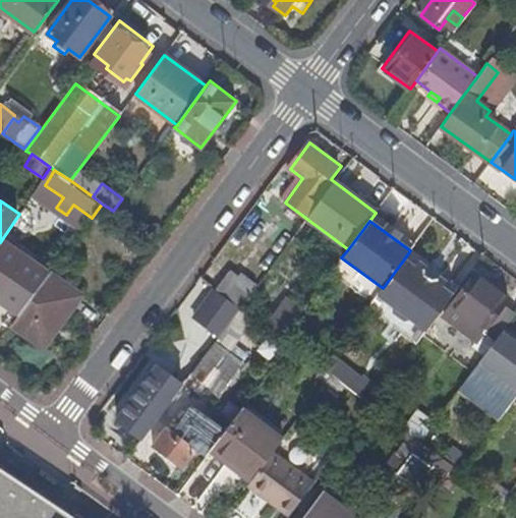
[(32,259),(51,273),(77,236),(64,226),(53,241),(48,237),(32,259)]
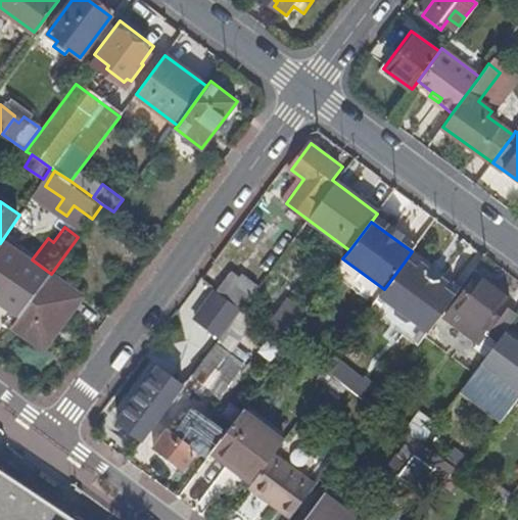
[(415,269),(405,262),(384,289),(378,296),(428,334),(451,304),(455,298),(444,290),(448,286),(440,281),(437,285),(425,277),(428,272),(419,265),(415,269)]
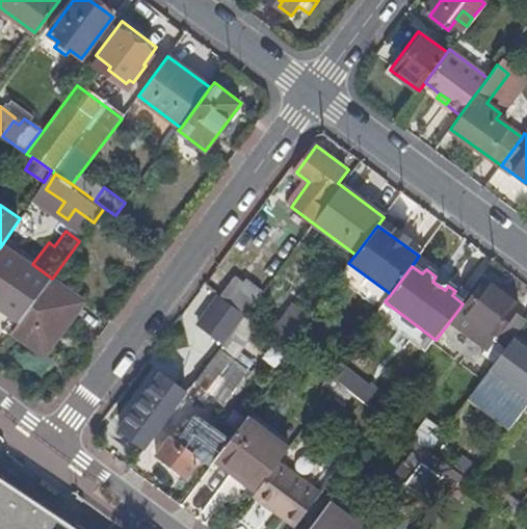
[(239,275),(226,297),(247,314),(265,290),(252,280),(249,283),(239,275)]
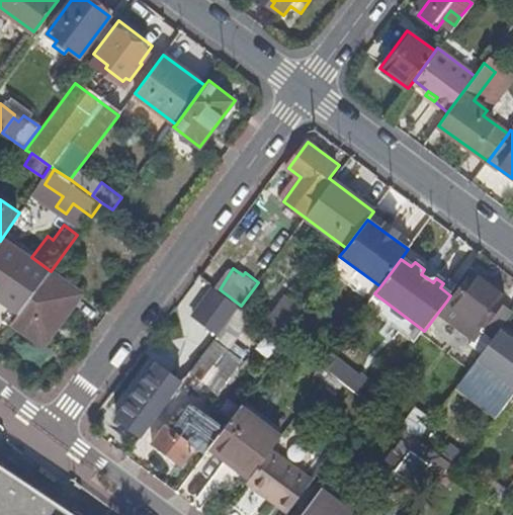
[(507,297),(469,270),(450,295),(446,302),(483,329),(491,319),(503,327),(512,315),(512,311),(502,304),(507,297)]
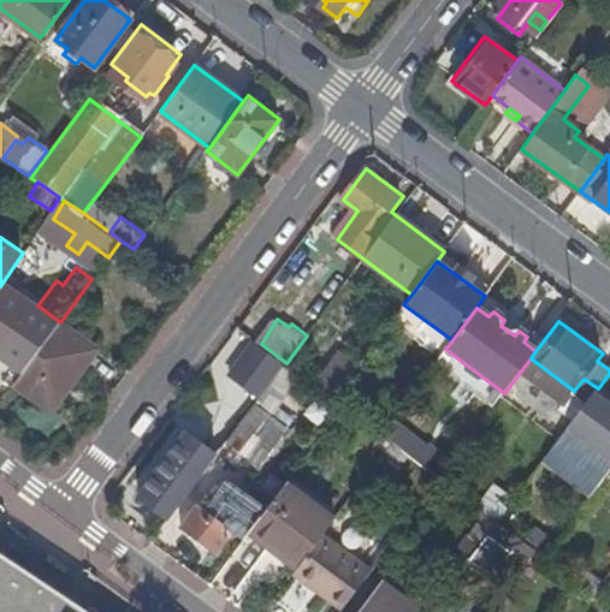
[(13,385),(12,386),(46,410),(65,382),(70,386),(96,351),(59,324),(36,355),(13,385)]
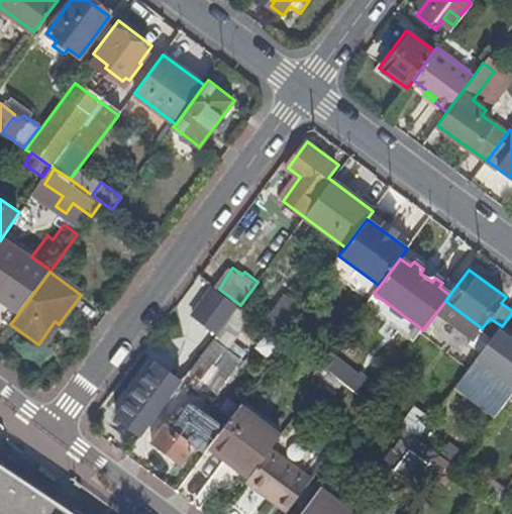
[(0,303),(0,315),(11,323),(30,298),(13,285),(0,303)]
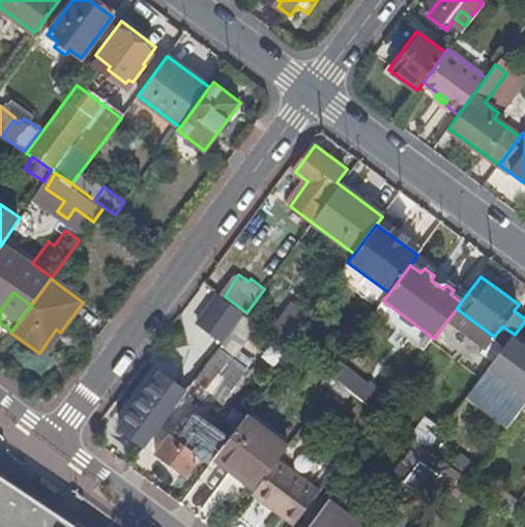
[(246,313),(225,296),(217,308),(226,314),(203,344),(206,347),(200,355),(209,362),(197,380),(224,400),(248,368),(233,356),(259,322),(246,313)]
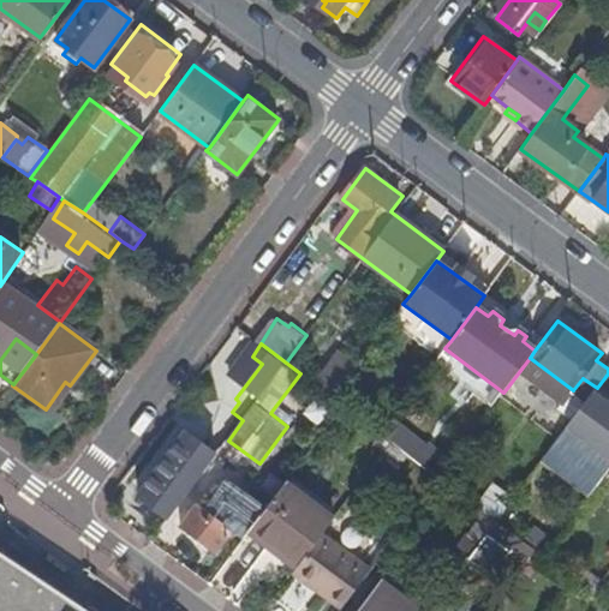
[(318,369),(310,382),(333,399),(341,387),(318,369)]
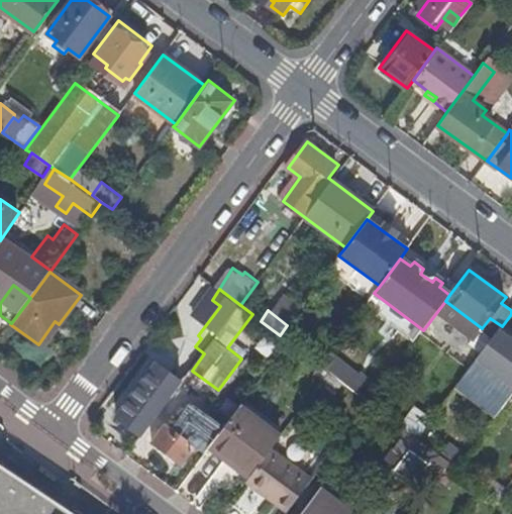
[(511,339),(499,330),(476,360),(511,387),(511,339)]
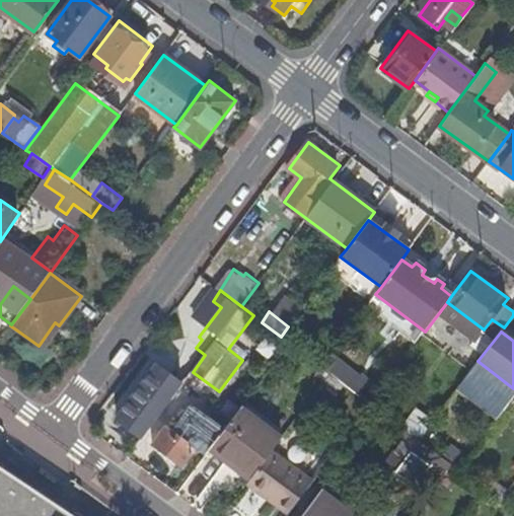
[(321,366),(298,350),(293,357),(287,353),(276,368),(304,389),(321,366)]
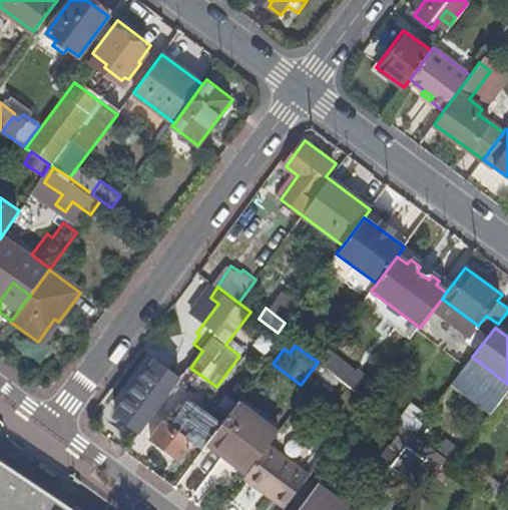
[(118,421),(142,439),(183,383),(159,366),(118,421)]
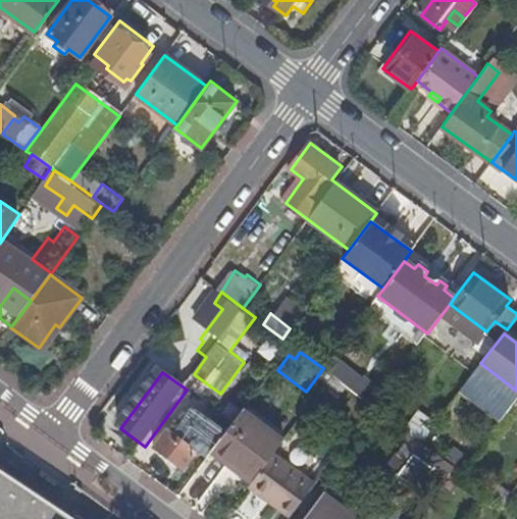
[(347,385),(332,375),(311,405),(324,415),(347,385)]
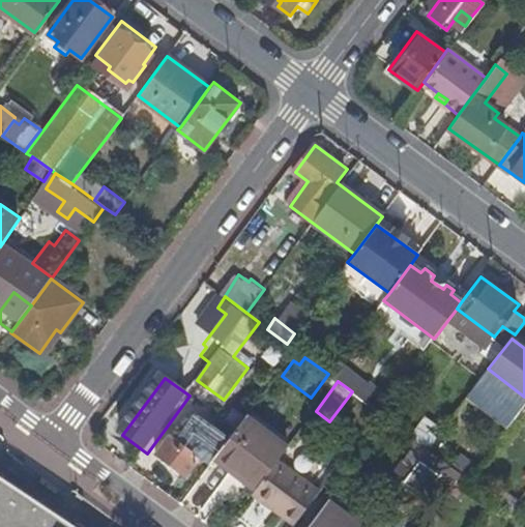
[(216,457),(258,488),(280,459),(290,445),(249,414),(216,457)]
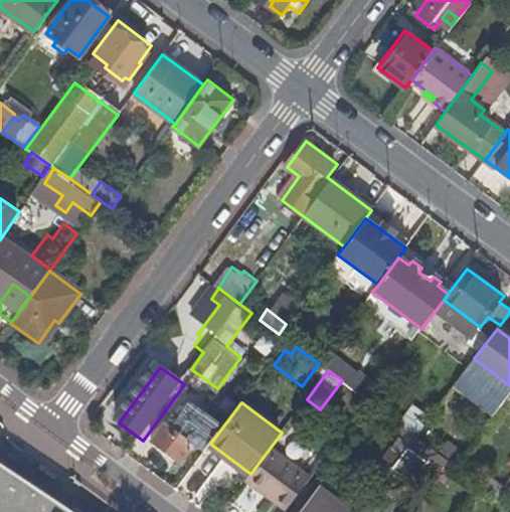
[(414,405),(400,425),(414,437),(430,416),(414,405)]
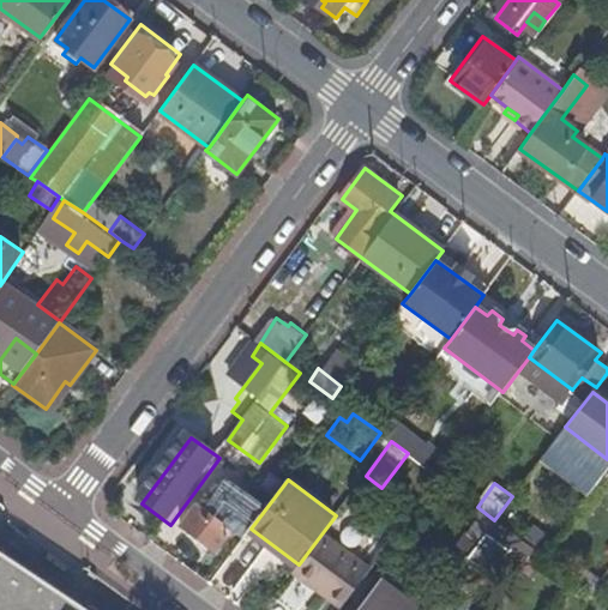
[(193,501),(178,524),(210,548),(222,531),(218,530),(223,524),(193,501)]
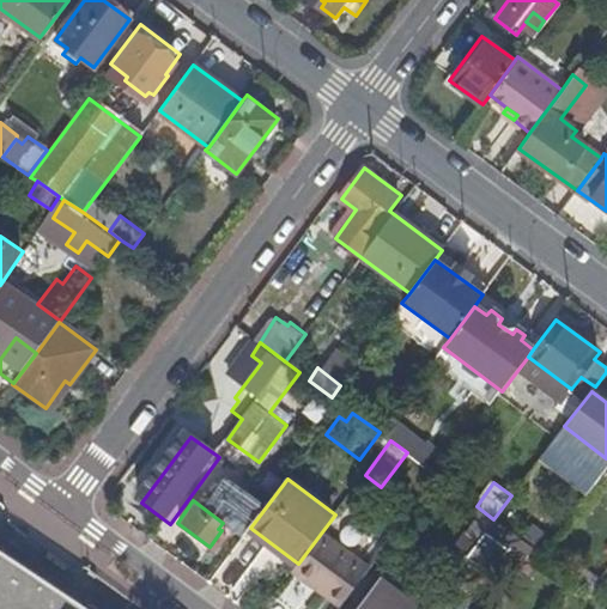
[(477,506),(473,503),(467,511),(478,519),(468,531),(479,539),(480,537),(521,568),(519,572),(527,578),(544,556),(522,541),(493,519),(477,506)]
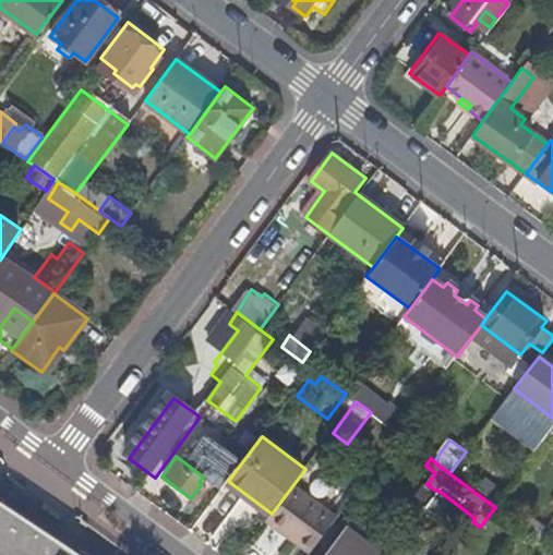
[(487,479),(476,493),(495,507),(505,493),(487,479)]
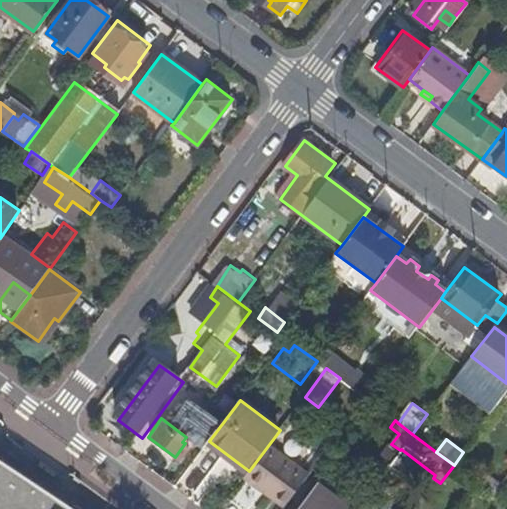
[(245,476),(285,505),(310,472),(270,443),(249,471),(245,476)]
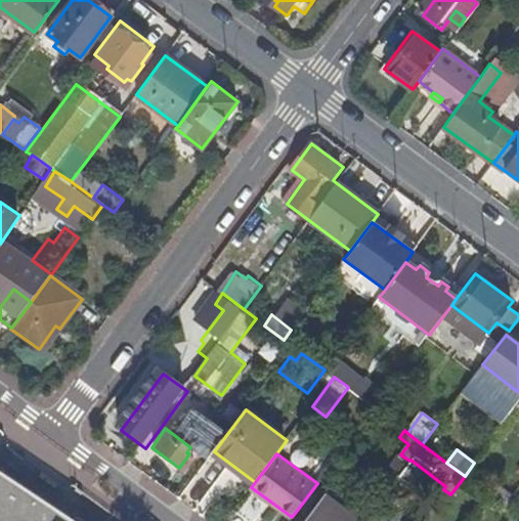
[(82,520),(76,516),(74,520),(0,470),(0,520),(82,520)]
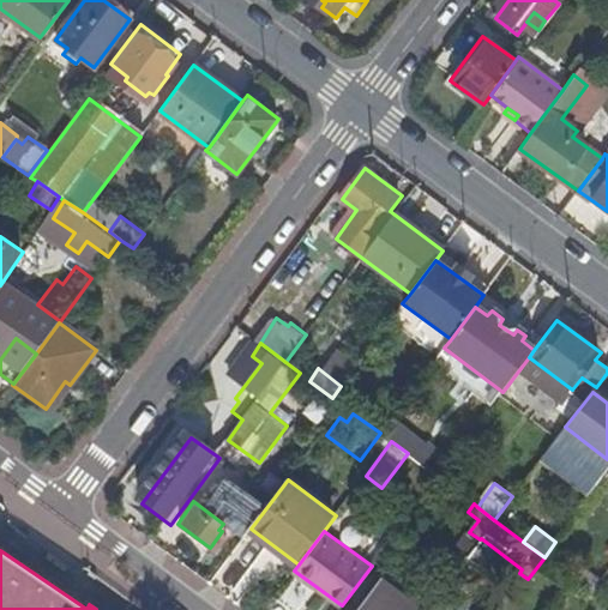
[(578,561),(567,575),(591,593),(601,580),(578,561)]
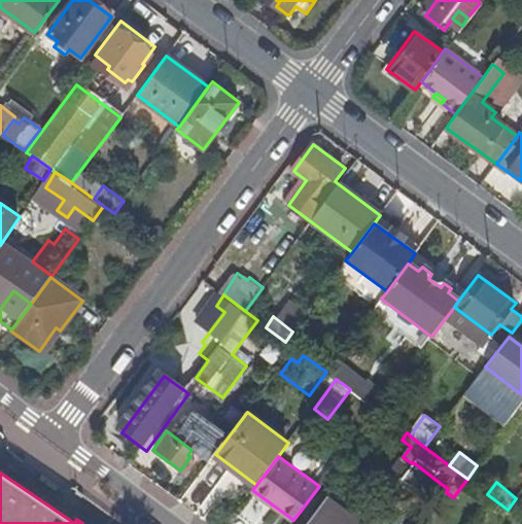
[(353,523),(323,501),(307,523),(353,523)]
